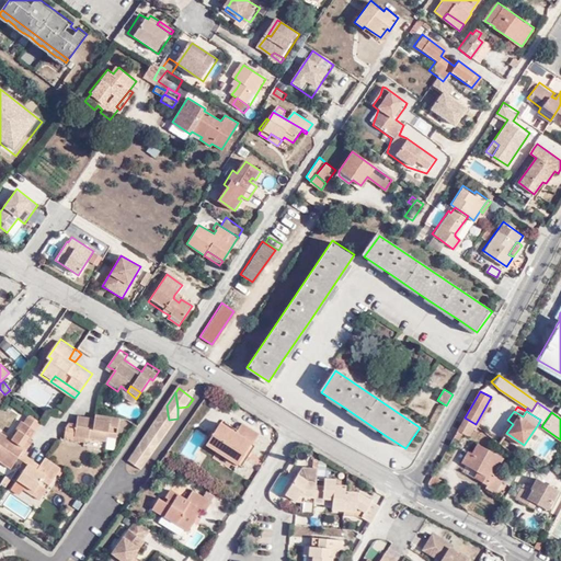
[(118,437),(119,415),(98,413),(98,418),(78,415),(77,423),(70,423),(67,426),(66,439),(77,442),(77,435),(89,437),(110,439),(110,436),(118,437)]
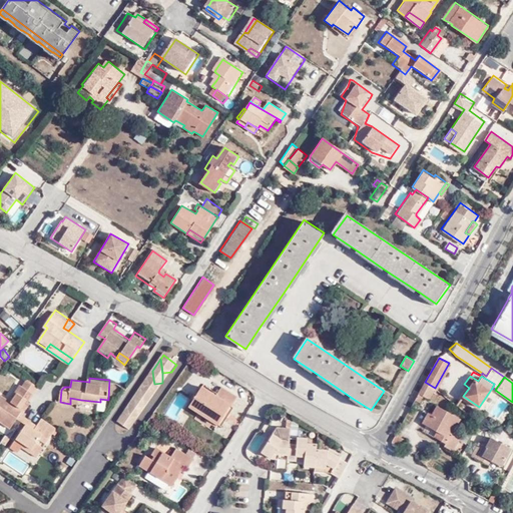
[(0,421),(11,429),(18,418),(21,414),(40,386),(28,379),(13,402),(0,392),(0,421)]
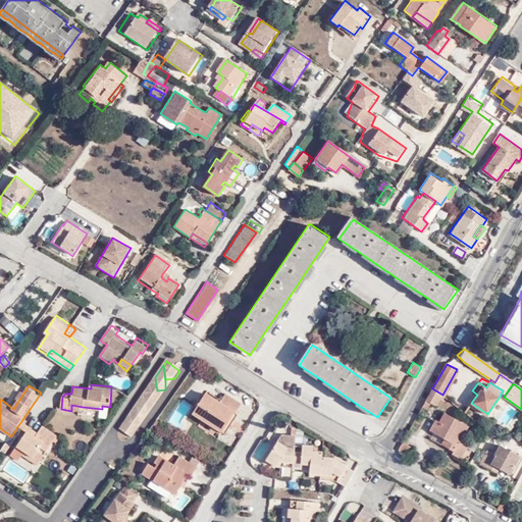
[(158,401),(157,390),(156,385),(149,385),(150,393),(152,408),(158,401)]
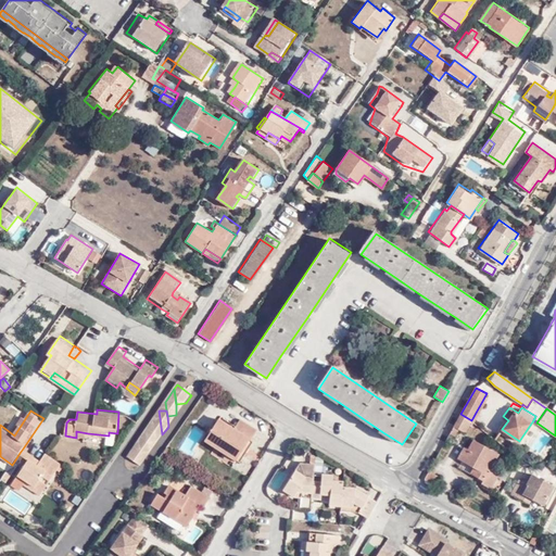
[(471,420),(460,414),(453,427),(458,429),(465,432),(471,420)]
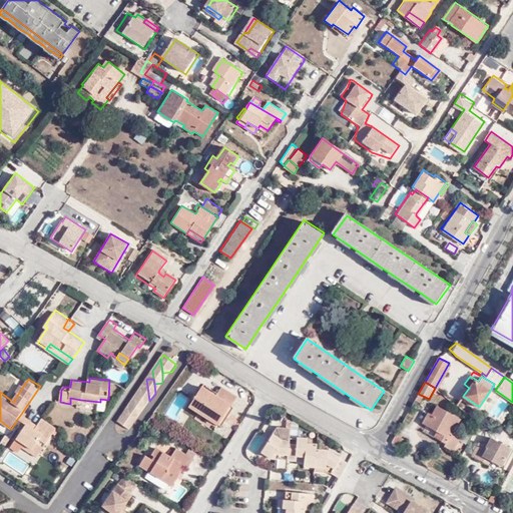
[(143,410),(149,401),(147,386),(140,388),(143,410)]
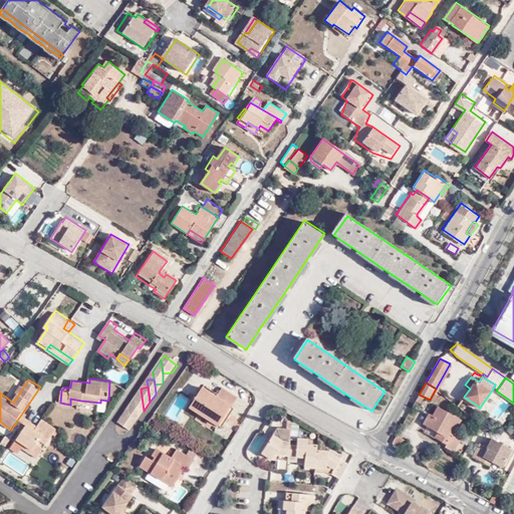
[(136,411),(144,411),(141,389),(134,399),(136,411)]
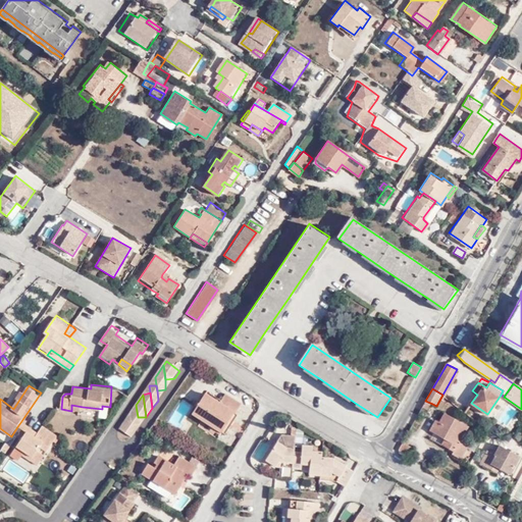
[(237,416),(242,407),(226,396),(220,405),(207,396),(195,415),(224,436),(233,422),(229,419),(232,414),(237,416)]
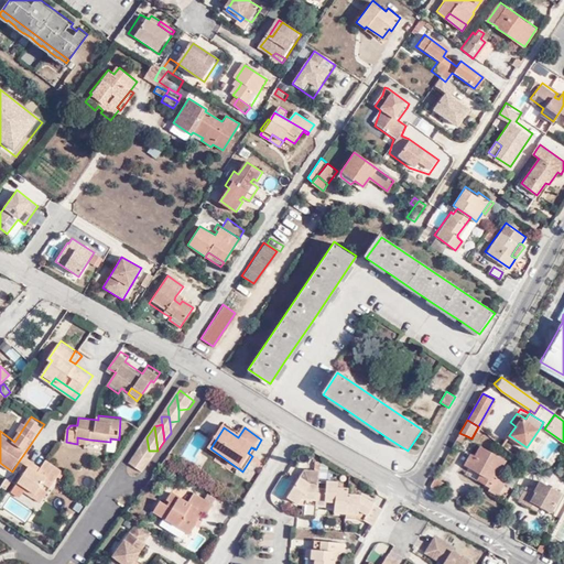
[(465,435),(459,433),(456,440),(461,442),(465,435)]
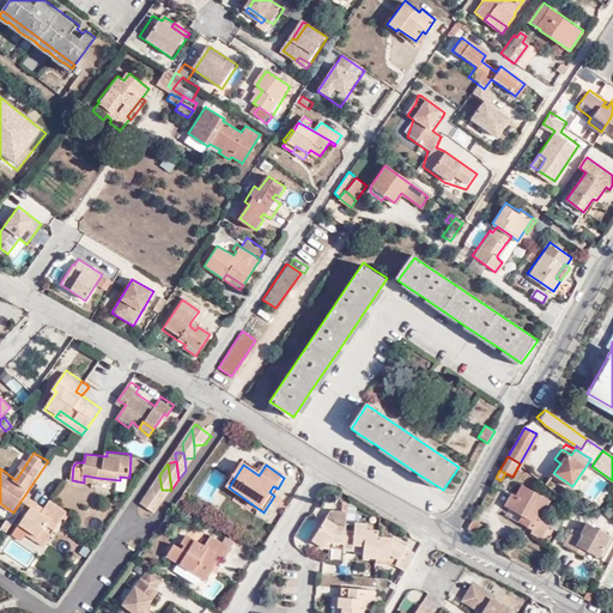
[(163,502),(162,490),(159,475),(152,486),(153,497),(155,503),(163,502)]
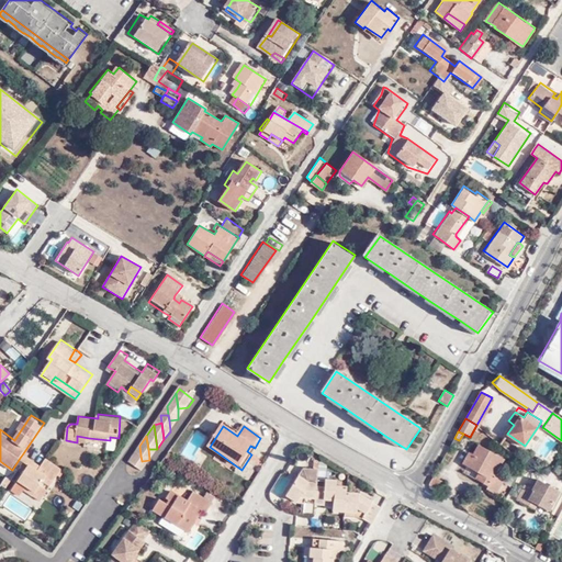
[(463,460),(480,469),(485,472),(482,479),(482,480),(489,484),(487,486),(497,492),(507,474),(497,469),(506,454),(480,439),(474,450),(470,448),(463,460)]
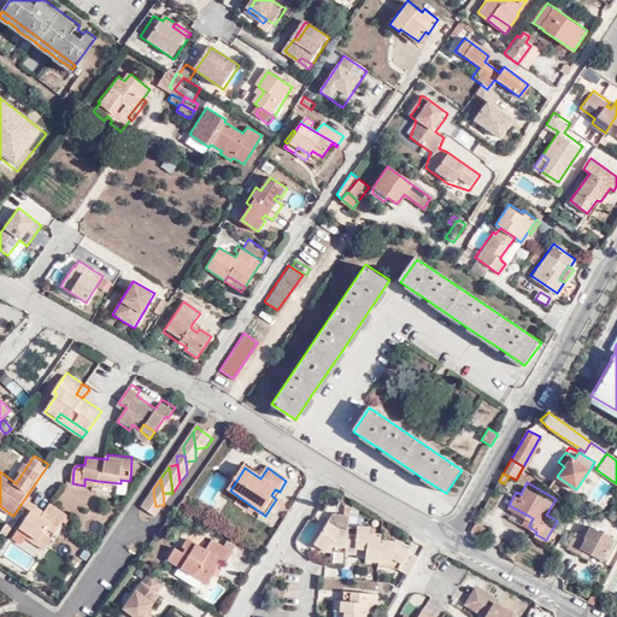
[(22,503),(27,506),(33,510),(43,517),(46,512),(25,498),(22,503)]
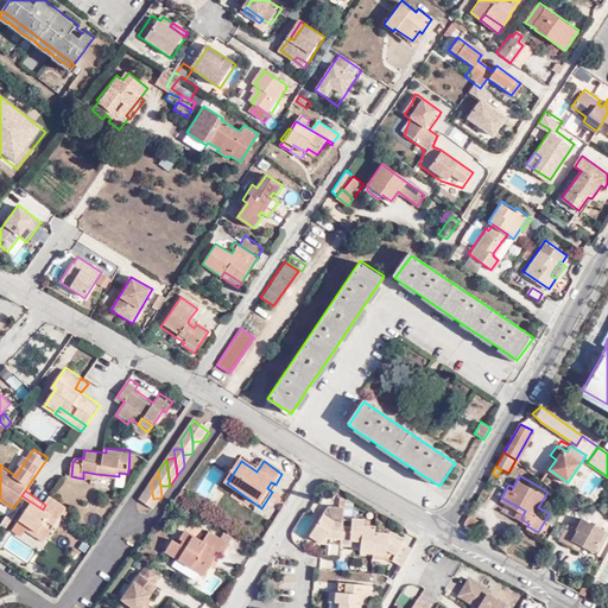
[(154,506),(153,499),(152,493),(143,493),(137,501),(151,511),(154,506)]
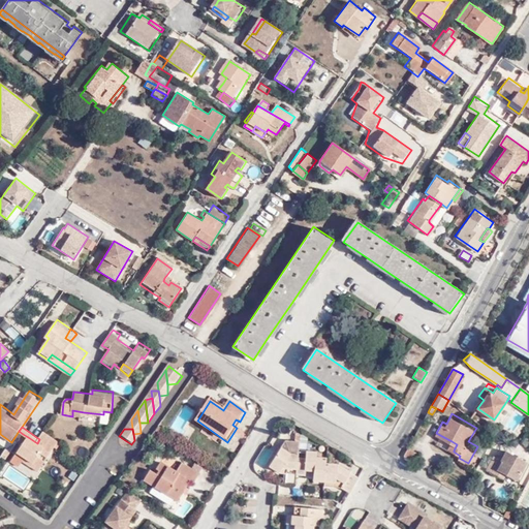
[(41,468),(60,440),(44,431),(39,439),(37,443),(28,437),(18,452),(25,457),(41,468)]
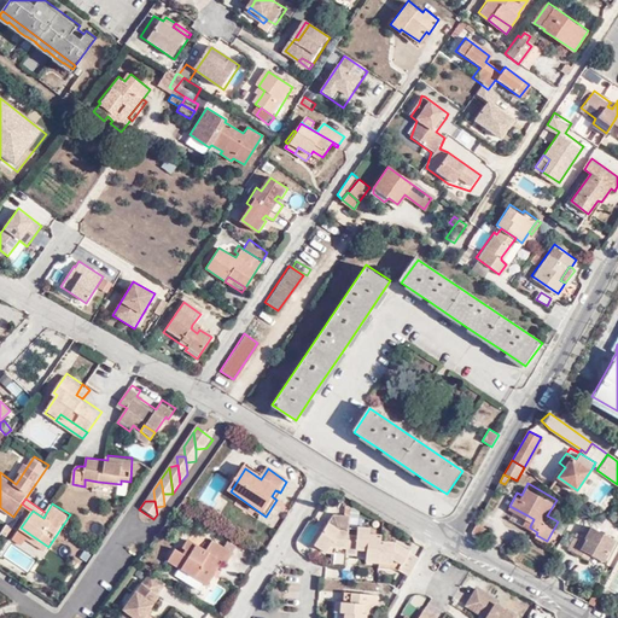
[(354,526),(354,516),(339,514),(319,543),(333,552),(339,553),(340,546),(351,547),(353,532),(354,526)]
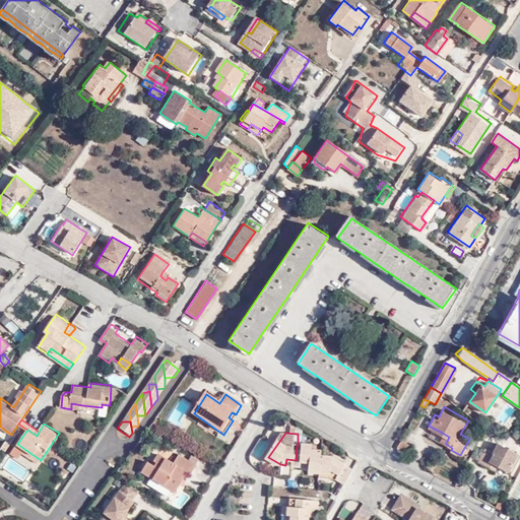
[(449,437),(444,434),(441,440),(446,443),(449,437)]
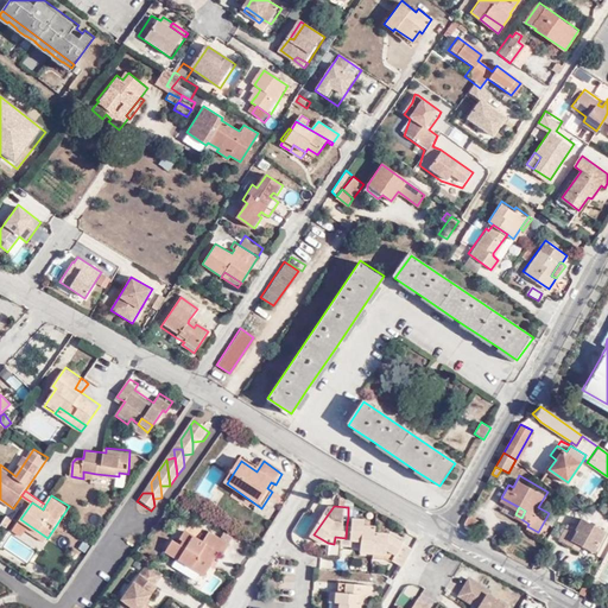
[(464,523),(464,526),(472,530),(476,521),(468,515),(464,523)]
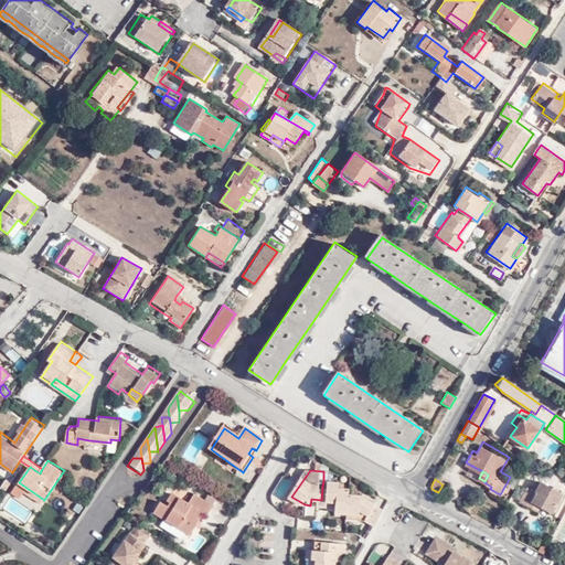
[(521,500),(531,505),(533,501),(541,505),(552,512),(563,492),(542,480),(536,490),(529,486),(521,500)]
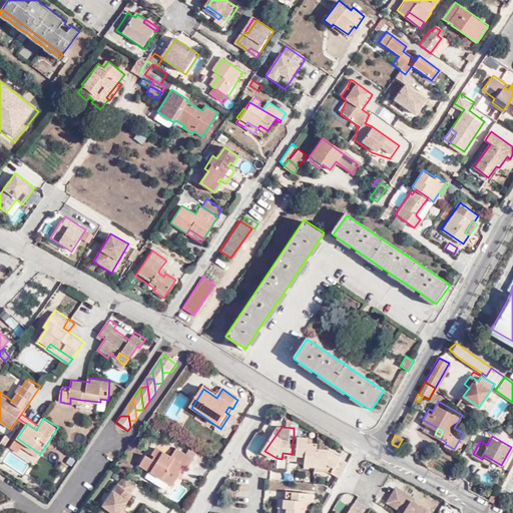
[(320,461),(321,449),(322,444),(312,443),(312,438),(302,437),(301,443),(293,442),(292,454),(291,459),(299,460),(299,456),(309,456),(308,460),(320,461)]
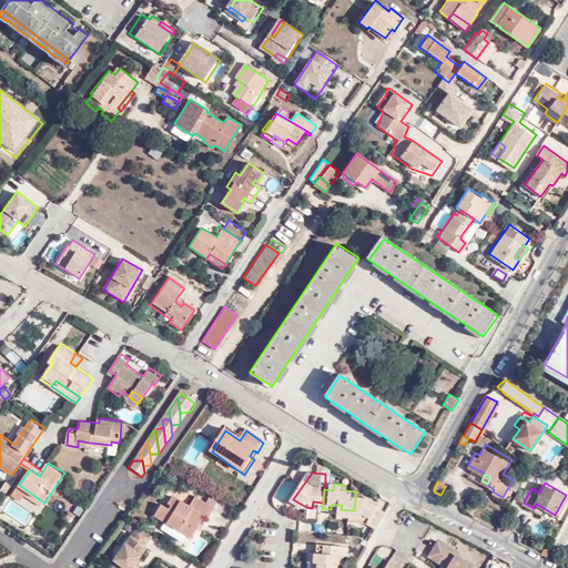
[(42,506),(44,503),(27,490),(23,494),(42,506)]
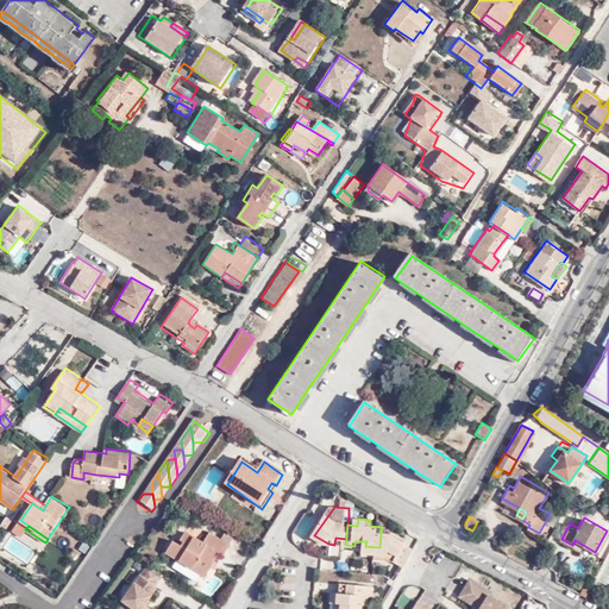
[(179,559),(200,573),(203,576),(219,552),(224,557),(230,546),(209,532),(202,544),(186,533),(181,540),(186,542),(183,546),(174,540),(167,552),(179,559)]
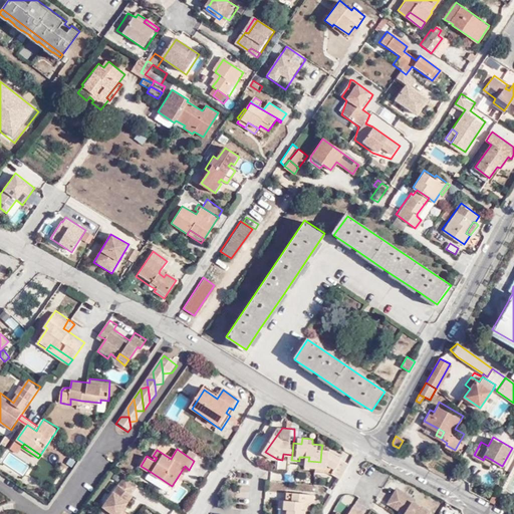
[(343,480),(352,464),(337,454),(336,458),(332,456),(332,451),(321,450),(320,462),(319,468),(329,468),(329,473),(336,474),(343,480)]
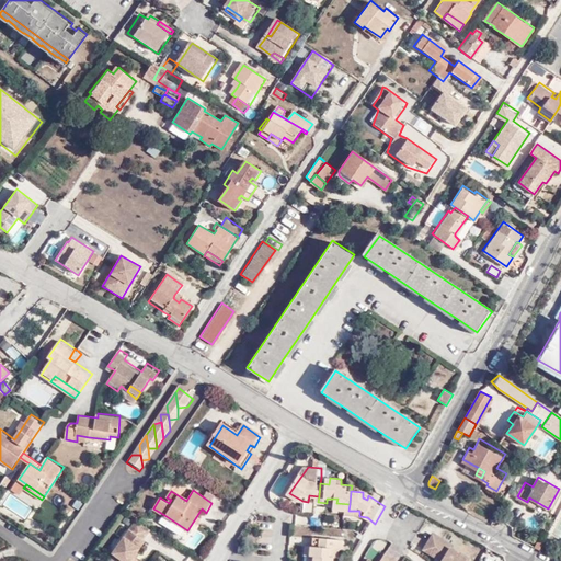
[(529,497),(527,502),(534,506),(537,502),(529,497)]
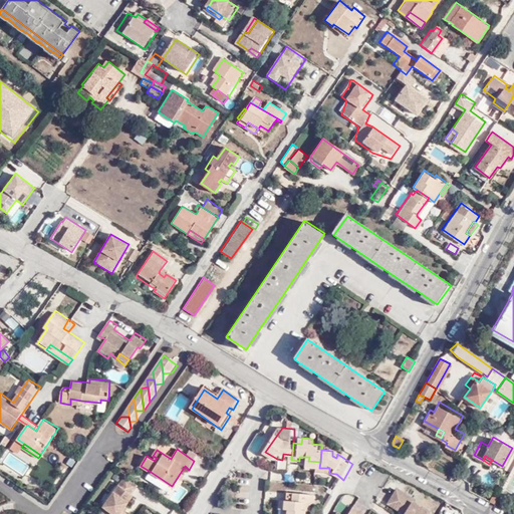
[(164,491),(169,484),(151,472),(146,479),(164,491)]
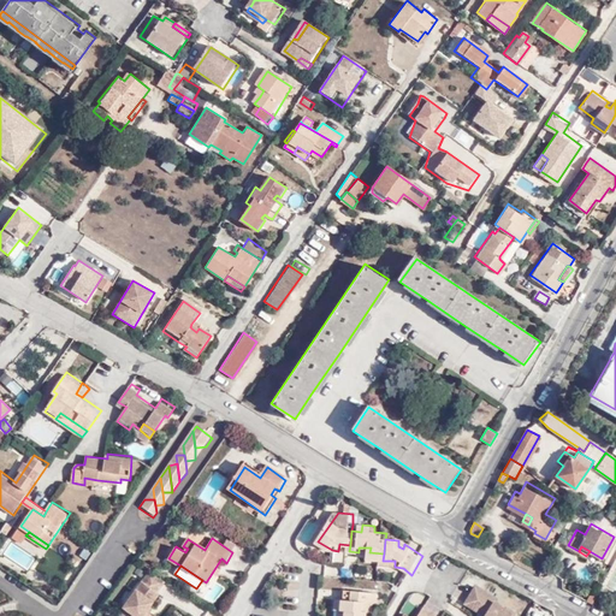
[(158,594),(166,584),(150,574),(123,609),(130,614),(128,615),(149,615),(147,612),(160,596),(158,594)]
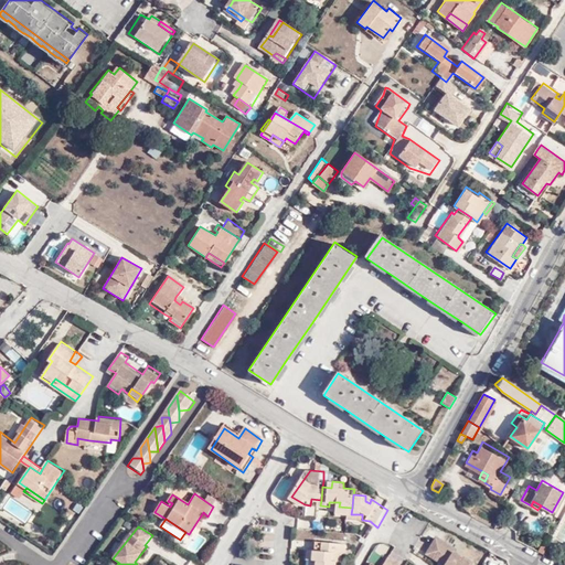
[(452,558),(448,564),(473,564),(475,564),(456,553),(457,551),(439,540),(429,555),(443,563),(448,555),(452,558)]
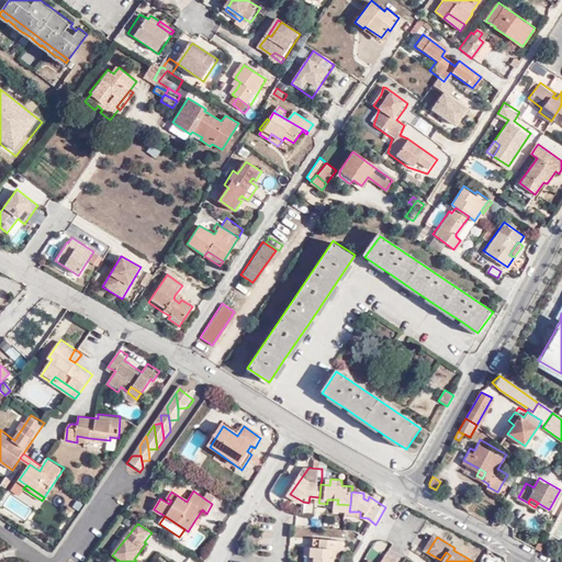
[(324,548),(316,547),(311,547),(307,561),(335,561),(336,560),(341,560),(341,551),(347,551),(347,541),(325,538),(324,548)]
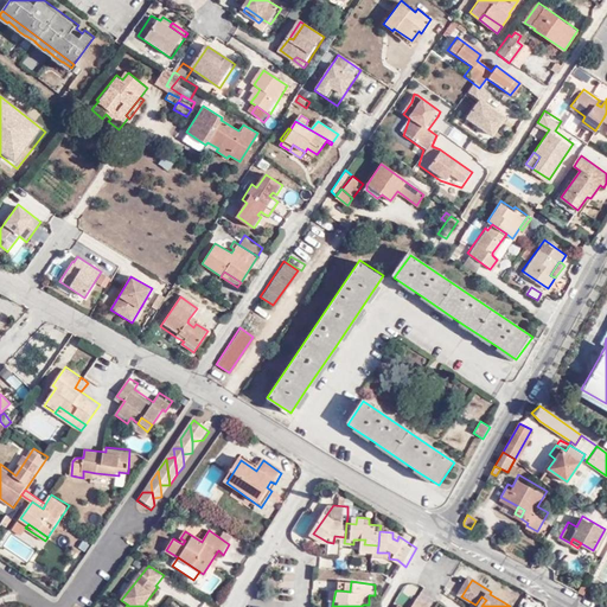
[(475,605),(478,606),(481,606),(486,600),(481,596),(475,605)]
